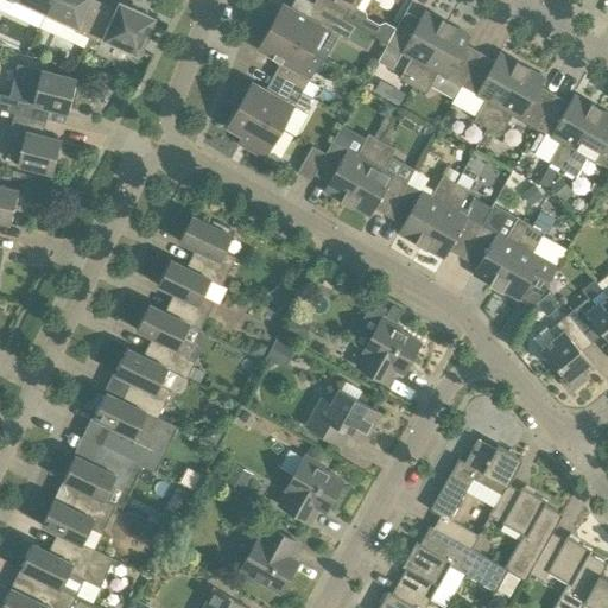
[(18,0),(48,13),(52,0),(18,0)]
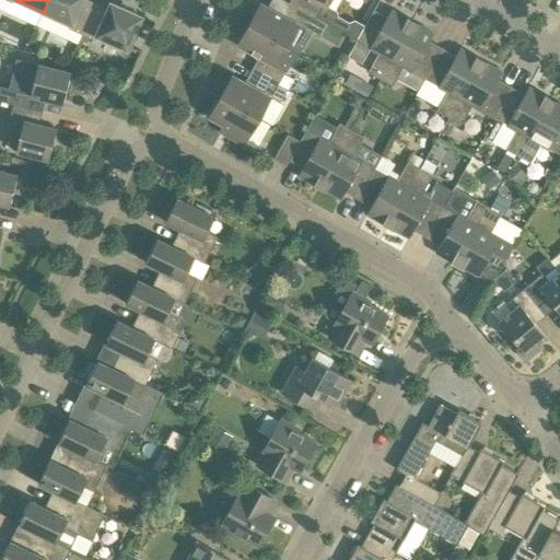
[(48,0),(44,12),(68,23),(66,28),(83,36),(94,10),(83,4),(84,0),(48,0)]
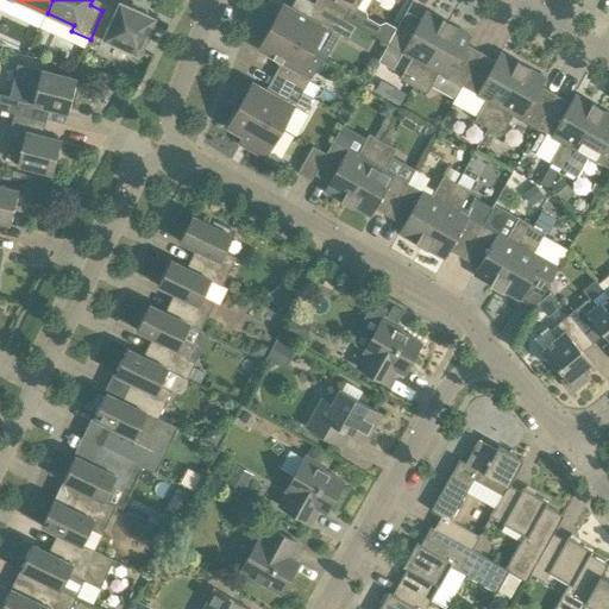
[(319,0),(316,5),(344,20),(352,7),(356,8),(360,0),(319,0)]
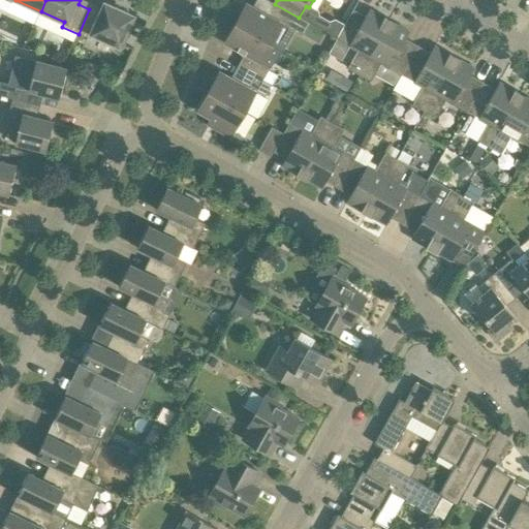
[(89,9),(79,34),(87,38),(89,33),(124,50),(132,31),(128,30),(134,18),(131,17),(132,16),(123,11),(114,7),(114,8),(105,4),(100,14),(89,9)]
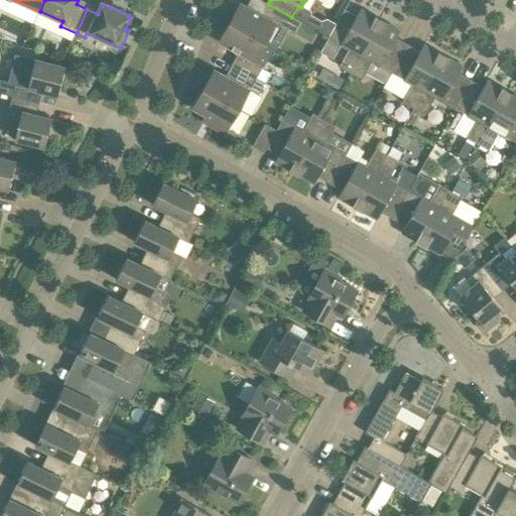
[(262,16),(241,4),(230,23),(265,43),(276,24),(295,34),(301,23),(291,17),(268,4),(262,16)]
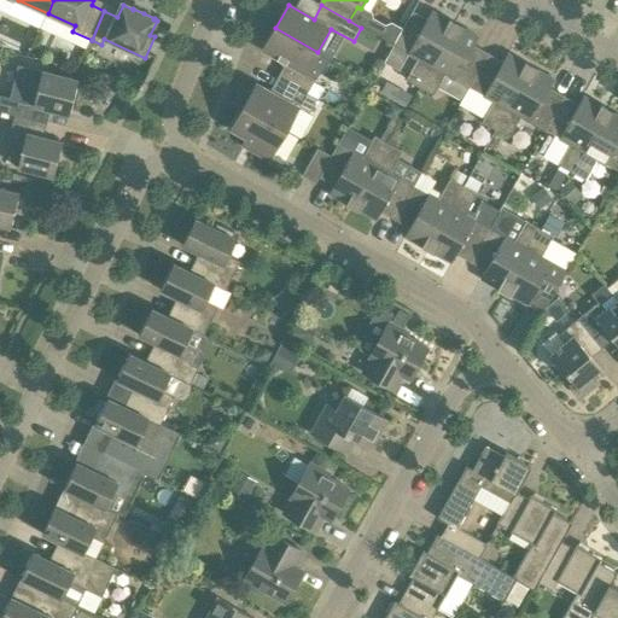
[(414,12),(403,30),(395,46),(409,54),(419,60),(407,81),(420,88),(456,25),(432,12),(427,21),(414,12)]
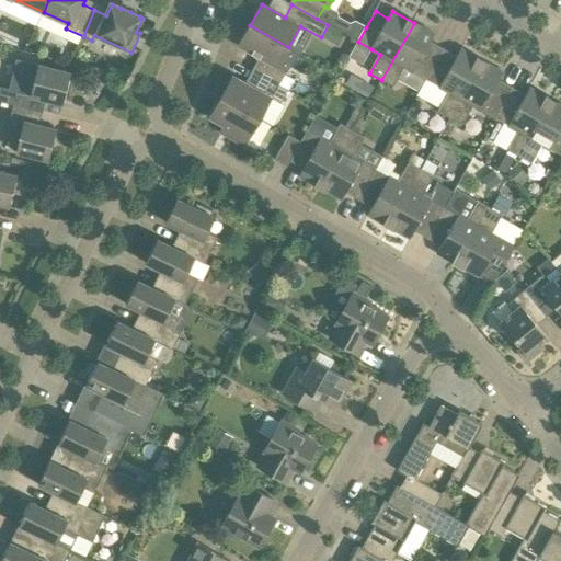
[(344,34),(356,41),(358,42),(366,27),(355,22),(348,24),(344,34)]
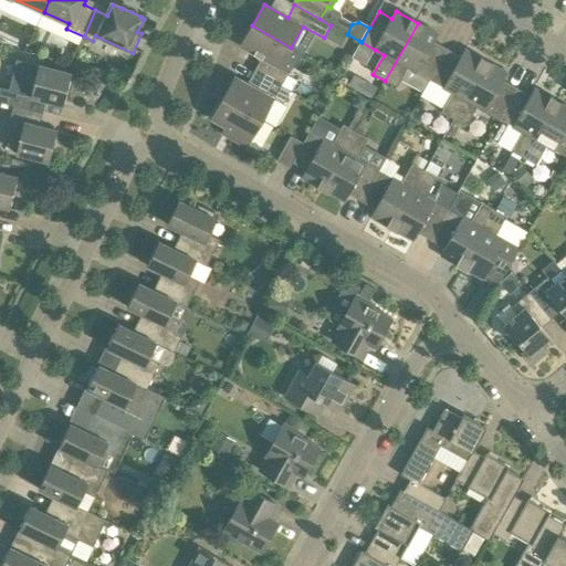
[(418,23),(385,81),(398,88),(402,80),(422,92),(429,81),(431,81),(448,50),(435,43),(439,35),(418,23)]
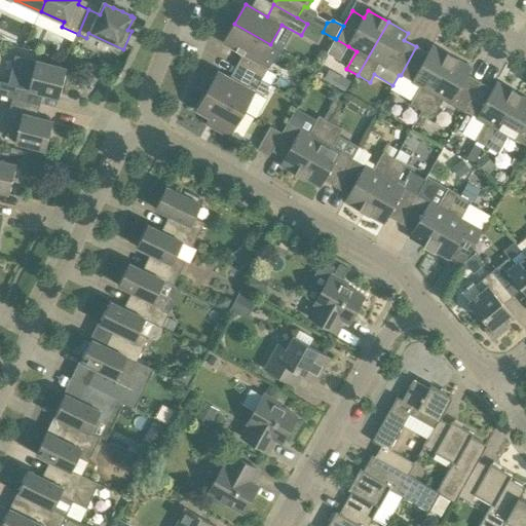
[(247,72),(262,80),(269,68),(260,63),(270,44),(234,24),(224,43),(245,55),(237,68),(247,72)]
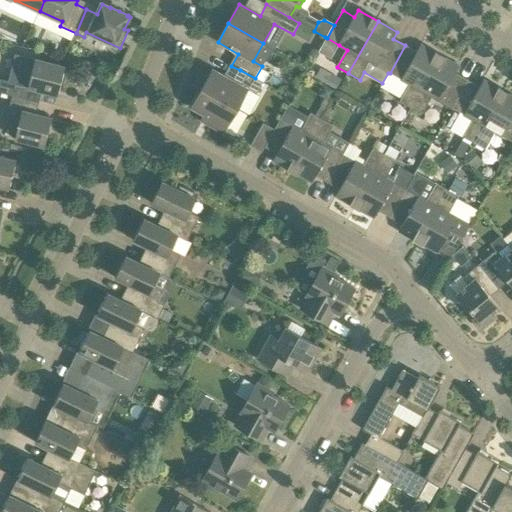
[(405,45),(390,73),(402,80),(401,80),(409,85),(400,102),(411,108),(441,56),(421,45),(417,52),(405,45)]
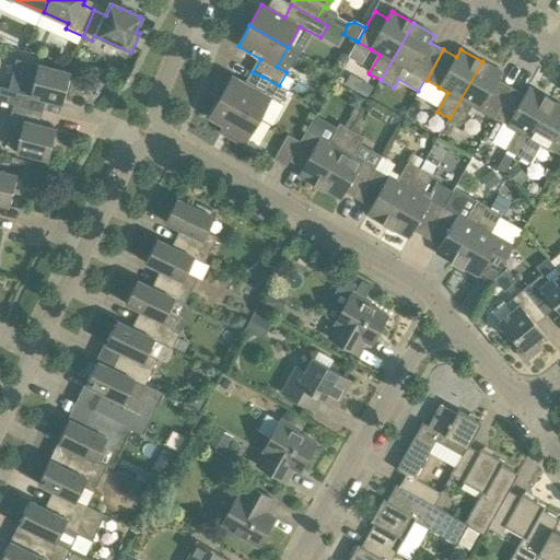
[(482,61),(450,118),(463,126),(473,107),(481,112),(494,119),(512,89),(499,81),(503,73),(482,61)]
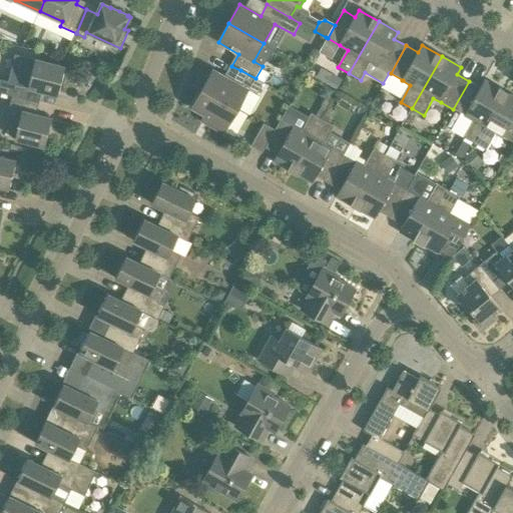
[(19,72),(13,96),(39,103),(42,92),(58,96),(65,67),(35,60),(32,75),(19,72)]
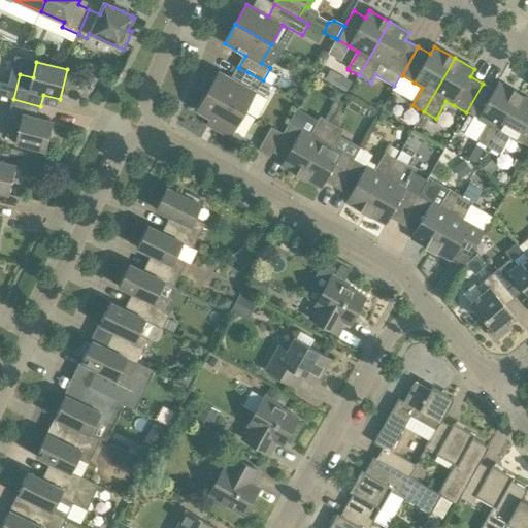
[(263,80),(248,72),(241,85),(220,72),(208,92),(244,112),(256,93),(265,98),(272,86),(263,80)]
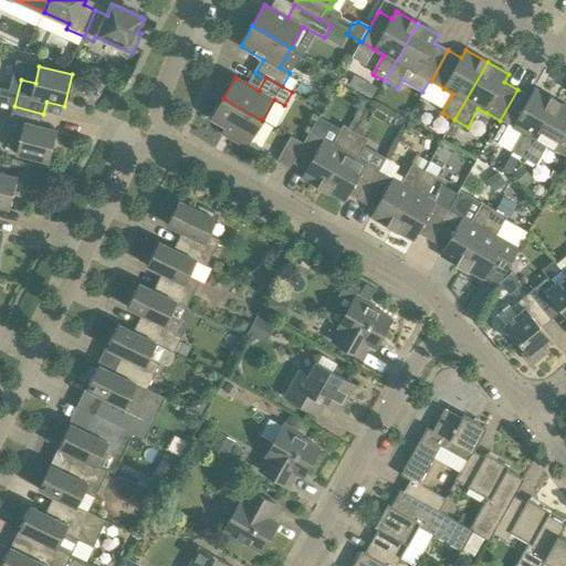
[(377,88),(371,84),(364,86),(360,93),(371,98),(377,88)]
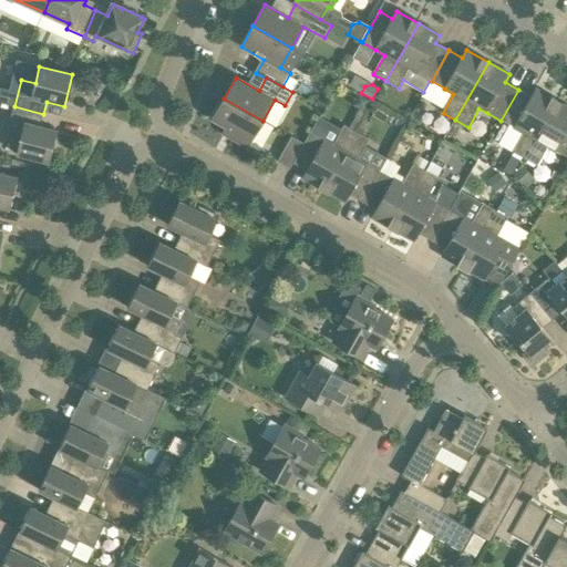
[(518,90),(501,121),(514,127),(514,129),(523,133),(513,152),(525,160),(557,101),(536,89),(532,96),(518,90)]
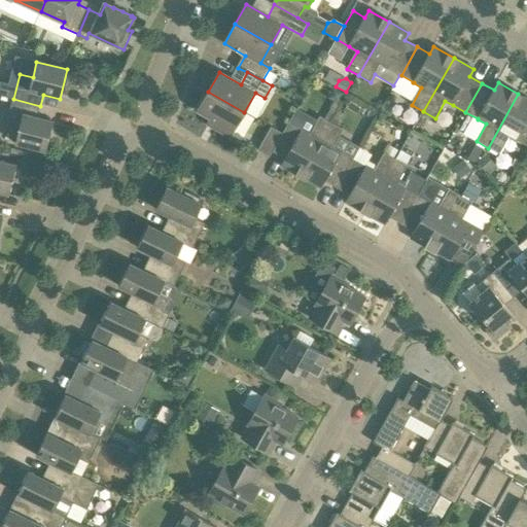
[(327,98),(334,102),(338,104),(344,94),(334,88),(327,98)]
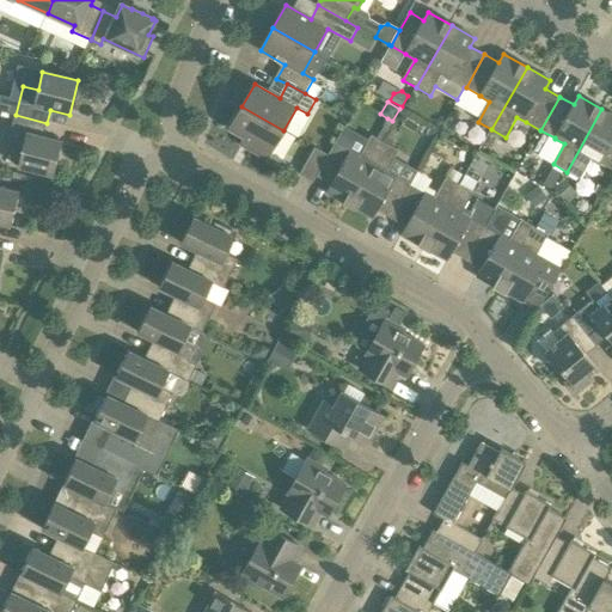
[(283,130),(242,106),(230,129),(245,139),(242,145),(267,159),(283,130)]
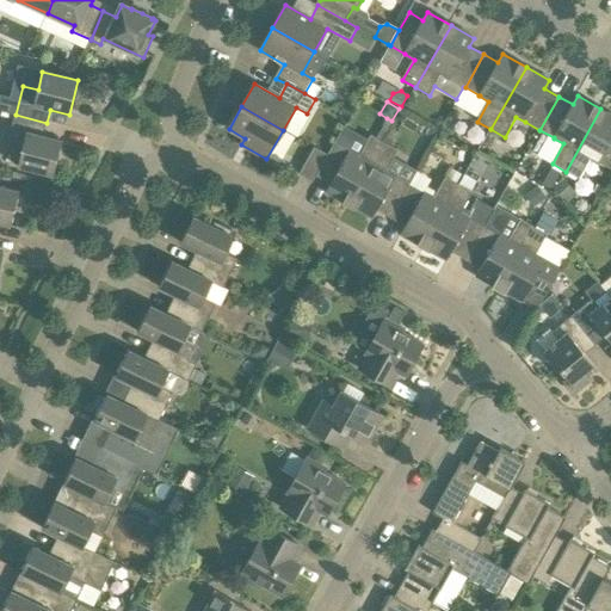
[(610,115),(600,109),(566,172),(579,179),(591,159),(600,165),(600,164),(610,170),(610,115)]
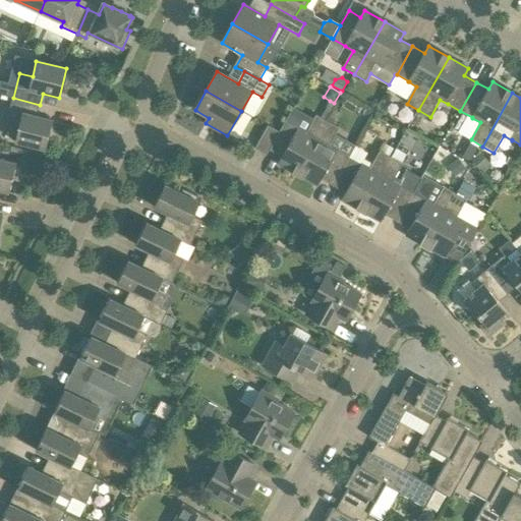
[(40,105),(13,98),(6,123),(19,126),(15,141),(45,150),(53,121),(37,117),(40,105)]
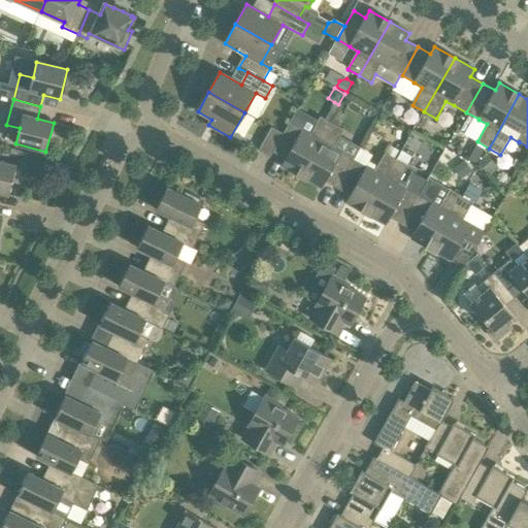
[(290,124),(284,134),(273,153),(286,160),(282,166),(302,177),(332,124),(321,118),(310,134),(302,130),(302,131),(290,124)]
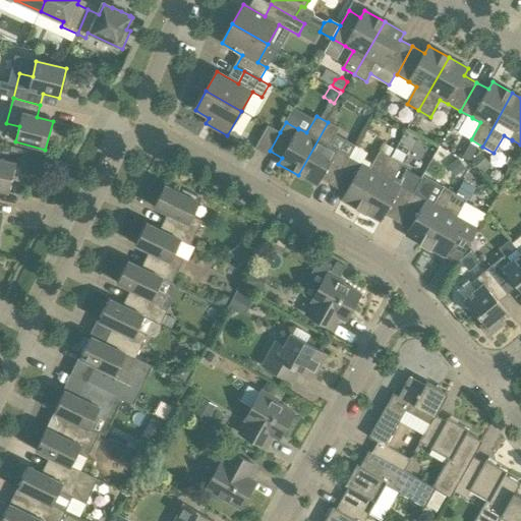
[(350,158),(330,147),(339,128),(328,122),(298,175),(317,186),(322,179),(334,186),(350,158)]
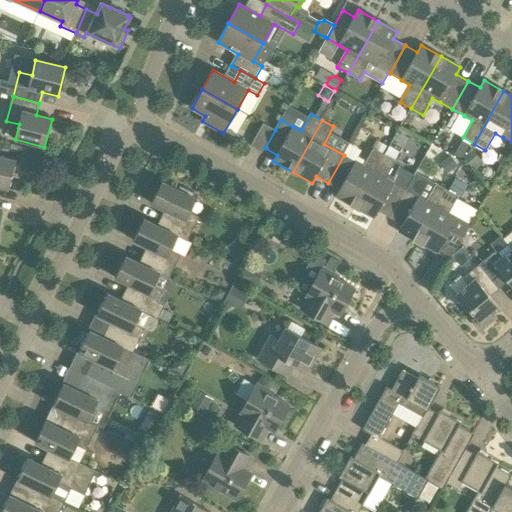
[(265,148),(275,130),(264,124),(251,146),(262,153),(265,148)]
